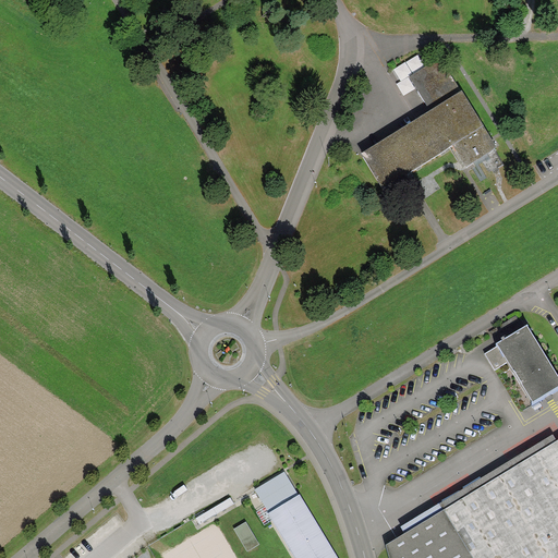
[(484,128),(462,93),(441,59),(410,77),(426,102),(432,111),(361,155),(383,190),(452,147),(464,167),(496,147),(484,128)]
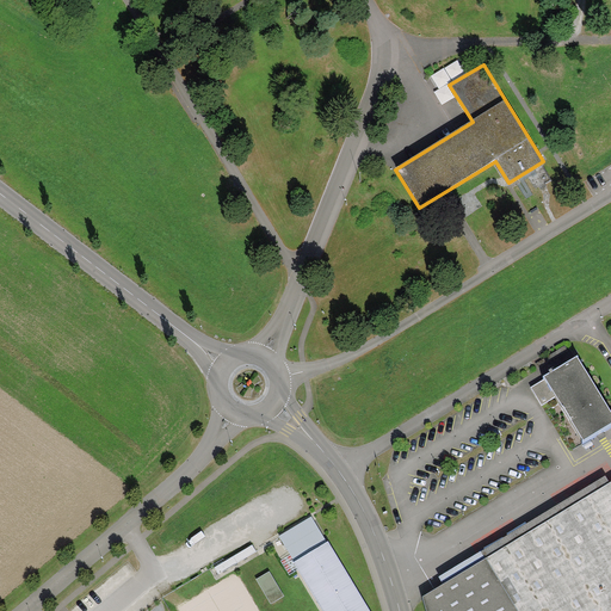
[(610,426),(610,414),(578,358),(544,378),(556,397),(582,443),(610,426)]
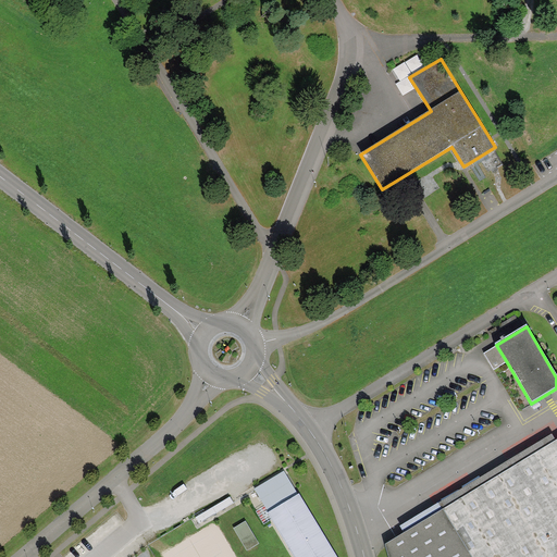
[(507,362),(496,345),(484,353),(495,370),(507,362)]
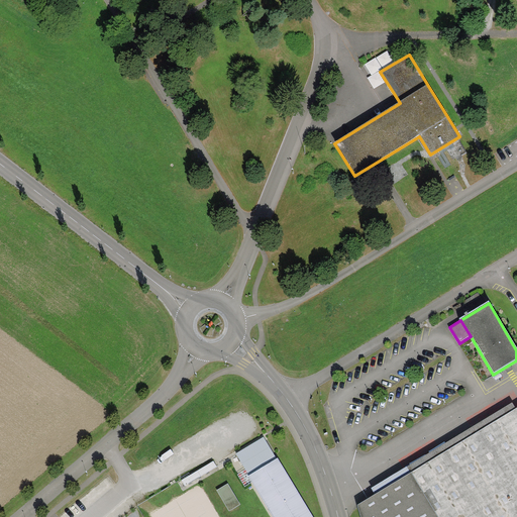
[(516,516),(516,409),(357,506),(359,516),(516,516)]
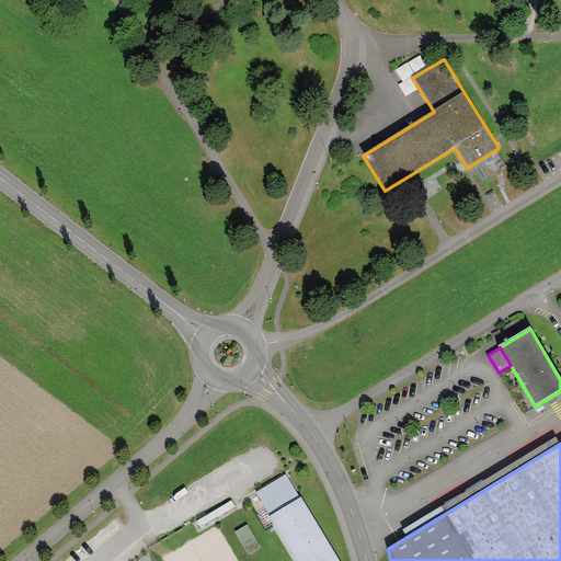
[(300,499),(286,476),(256,493),(271,517),(270,518),(296,560),(339,560),(301,499),(300,499)]
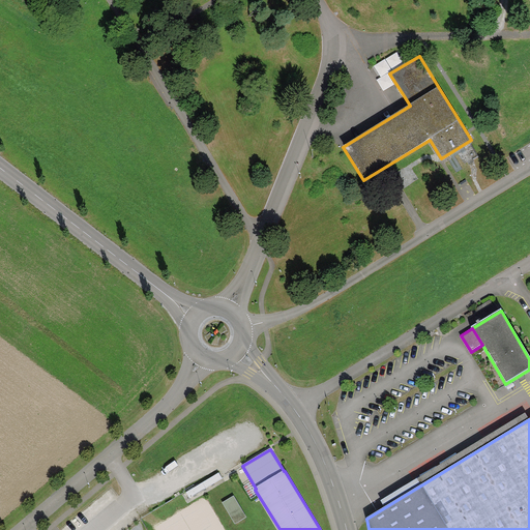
[(222,478),(218,473),(186,493),(189,498),(222,478)]
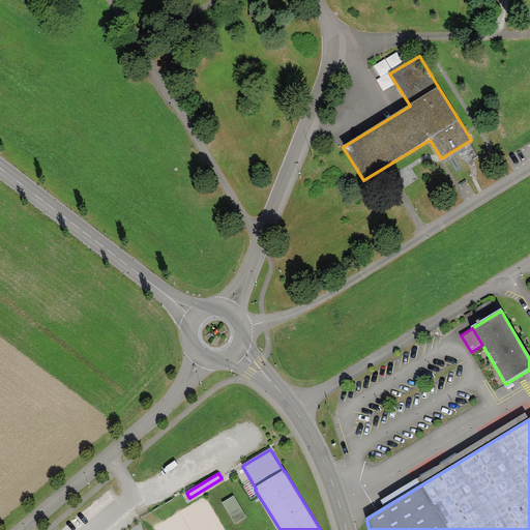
All buildings are outlined.
